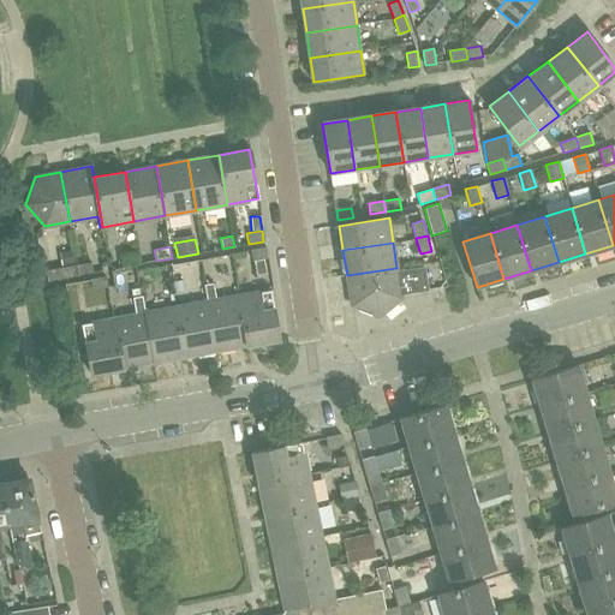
[(267,257),(264,248),(250,250),(251,261),(254,260),(256,275),(267,273),(263,258),(267,257)]
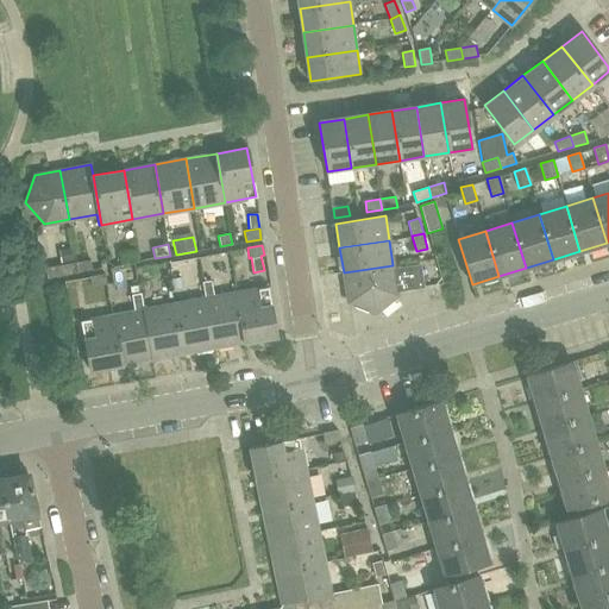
[(77,274),(75,263),(71,248),(58,250),(62,265),(45,269),(48,280),(77,274)]
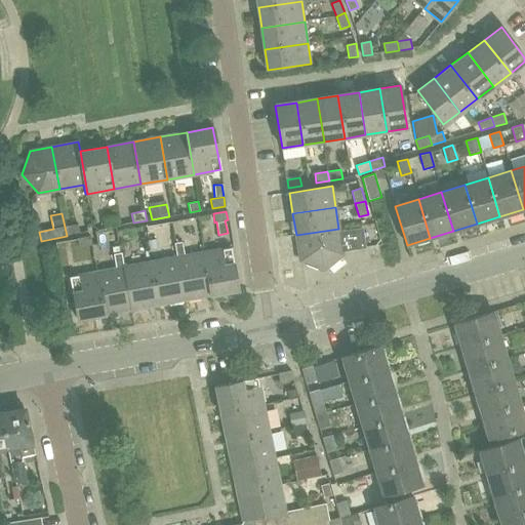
[(117,225),(116,216),(104,218),(106,227),(117,225)]
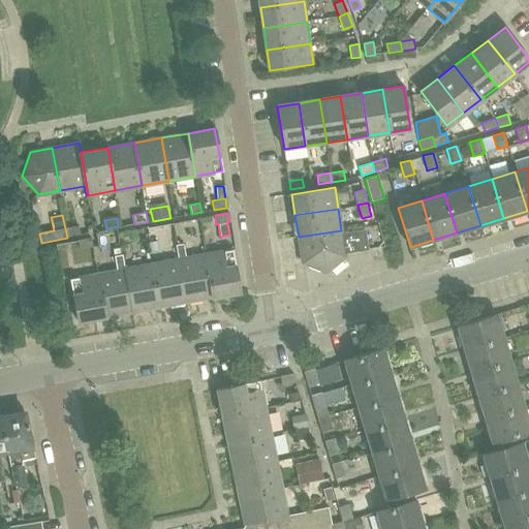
[(79,225),(65,228),(67,238),(81,235),(79,225)]
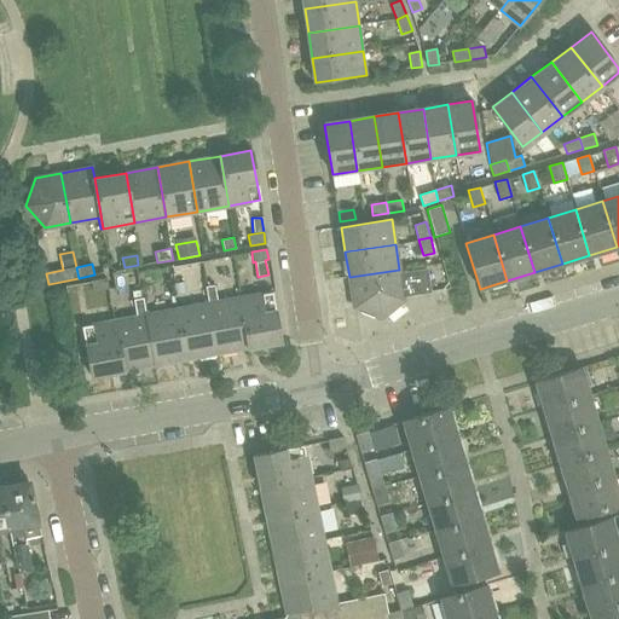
[(399,270),(350,277),(354,308),(379,317),(385,317),(404,301),(404,296),(429,293),(427,271),(400,275),(399,270)]
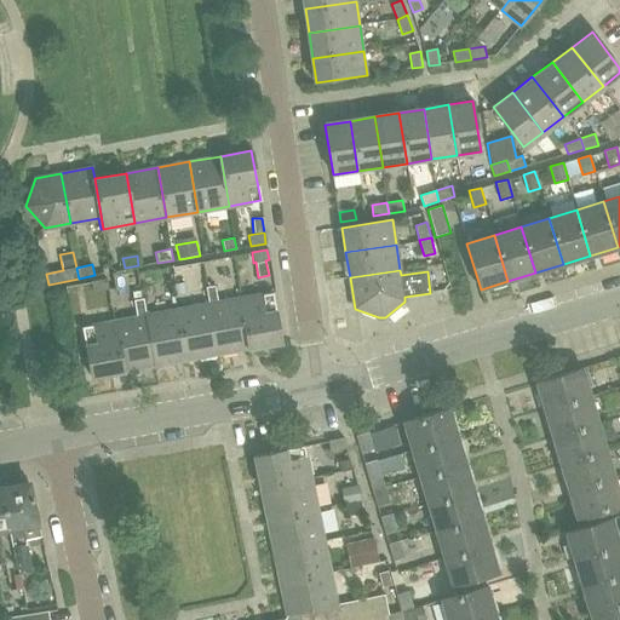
[(107,277),(91,282),(93,293),(109,290),(107,277)]
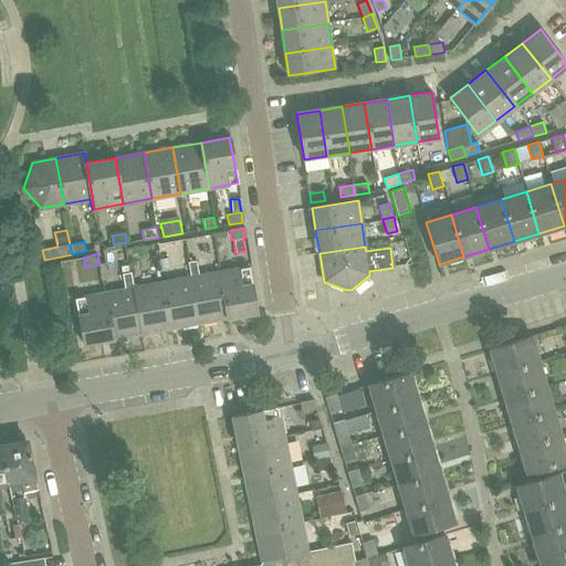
[(168,258),(158,259),(159,269),(169,268),(168,258)]
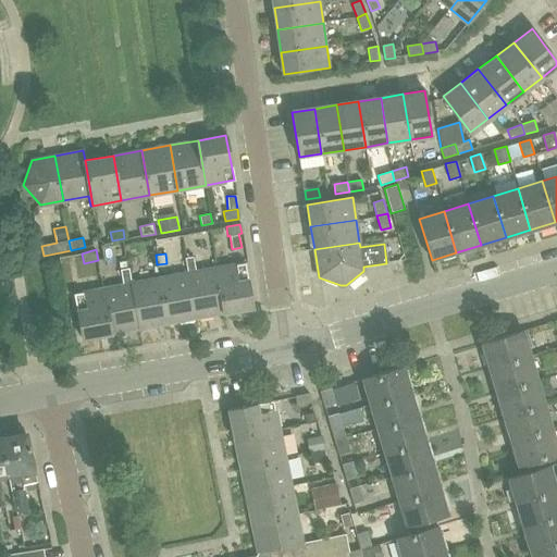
[(185,258),(187,273),(196,318),(224,313),(215,269),(196,272),(193,256),(185,258)]
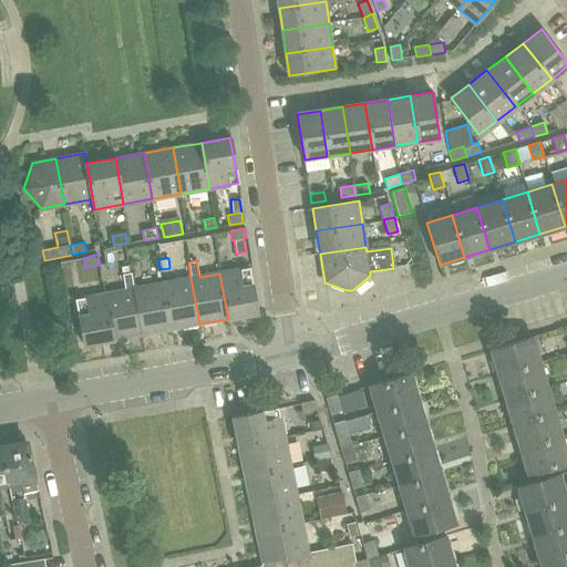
[(249,268),(219,274),(228,319),(257,313),(249,268)]
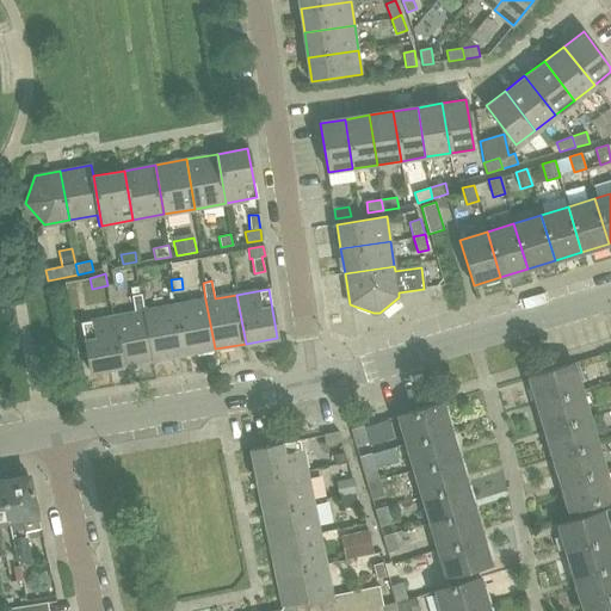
[(135,313),(111,316),(121,365),(152,360),(143,312),(140,295),(131,297),(135,313)]
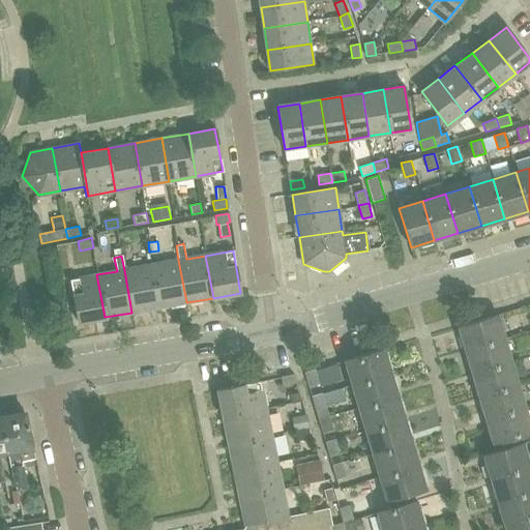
[(151,265),(158,307),(186,302),(178,260),(151,265)]
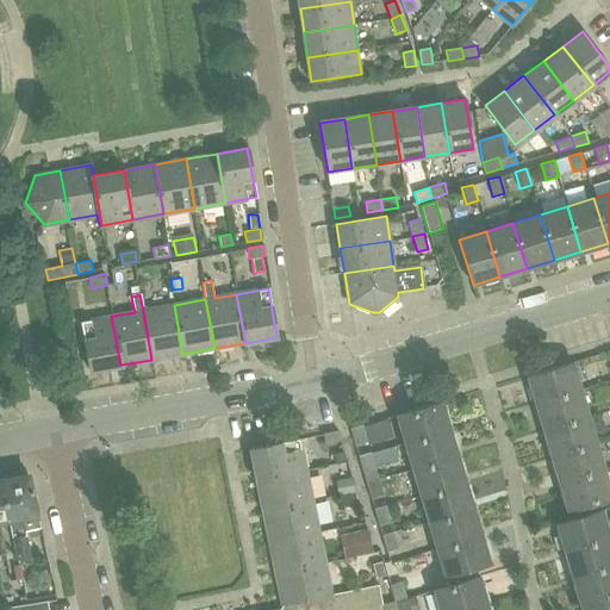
[(174,305),(143,311),(151,360),(182,354),(174,305)]
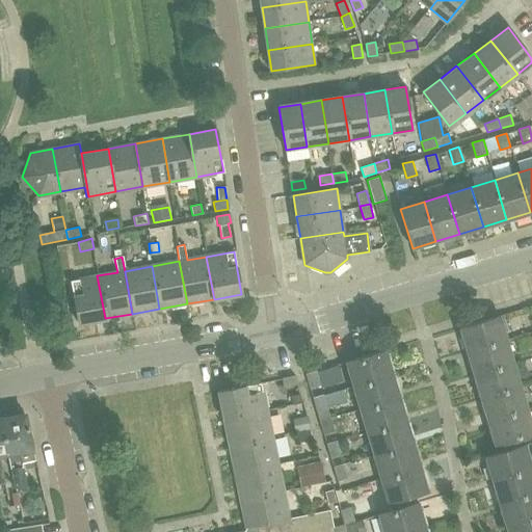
[(78,323),(105,318),(97,275),(70,281),(78,323)]
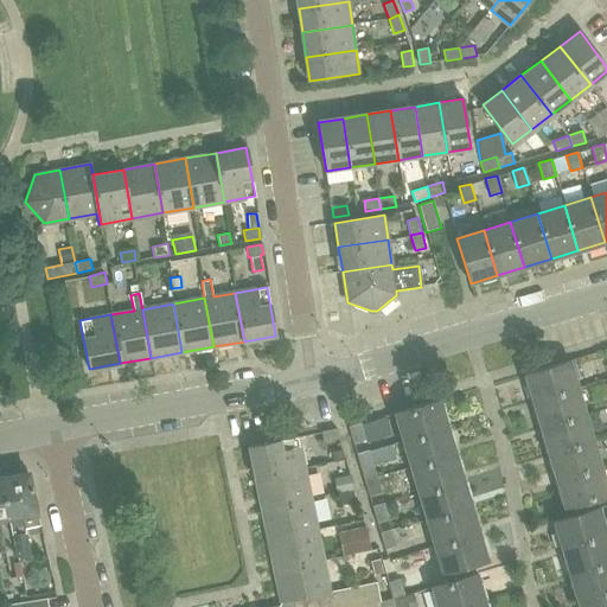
[(572,359),(525,374),(534,401),(580,387),(572,359)]
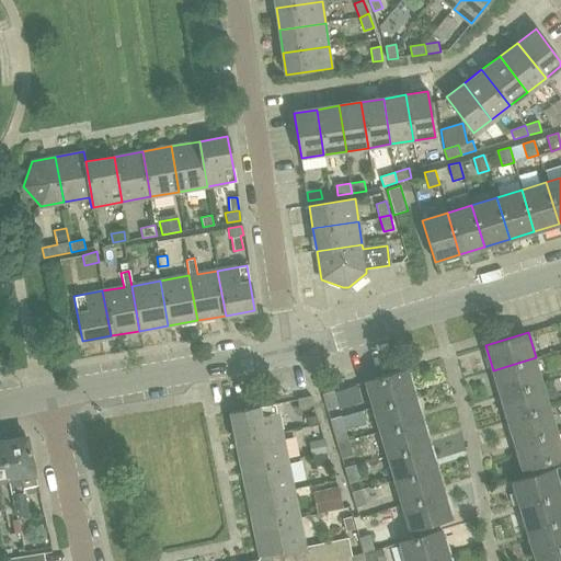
[(493,370),(500,396),(542,382),(536,357),(493,370)]
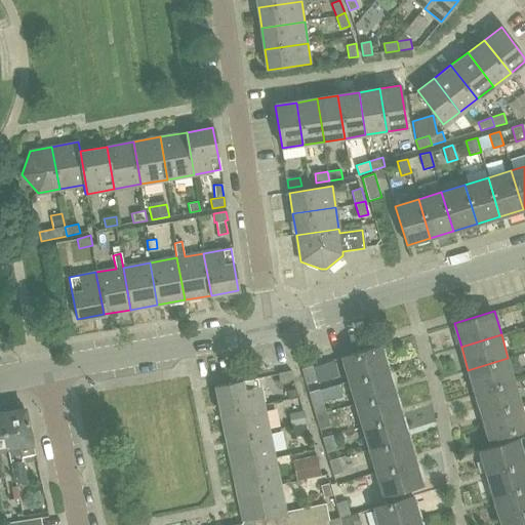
[(341,358),(348,380),(388,368),(380,346),(341,358)]
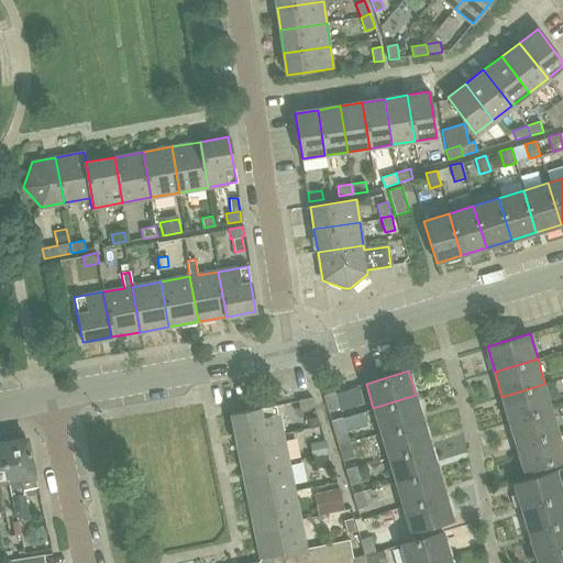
[(552,409),(544,384),(501,397),(509,421),(552,409)]
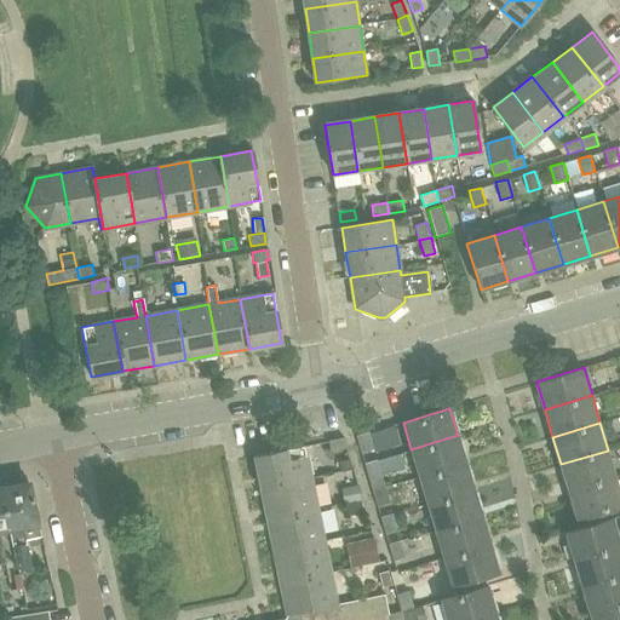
[(394,425),(369,434),(375,452),(400,443),(394,425)]
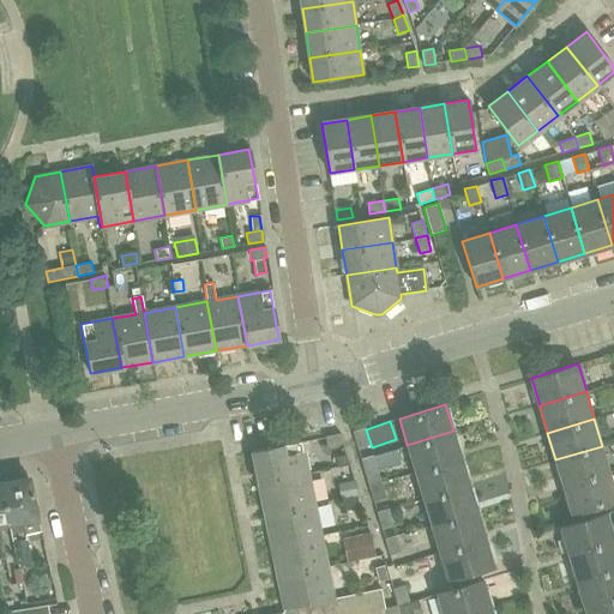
[(371,445),(366,428),(353,432),(359,449),(371,445)]
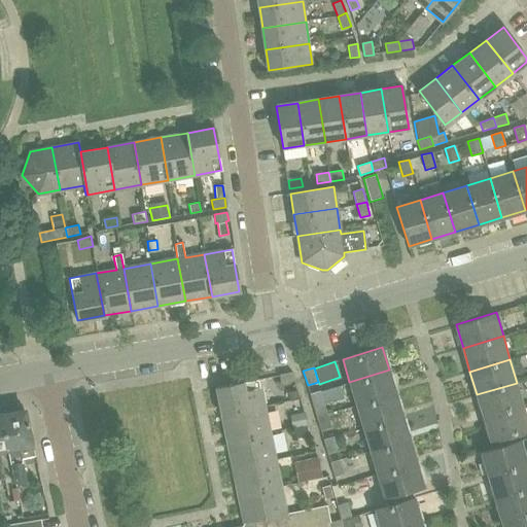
[(349,382),(352,390),(356,406),(396,393),(389,370),(349,382)]
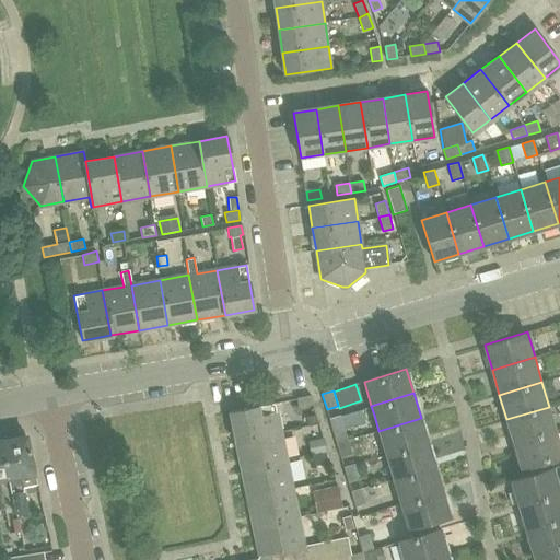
[(313,406),(311,397),(296,399),(299,409),(313,406)]
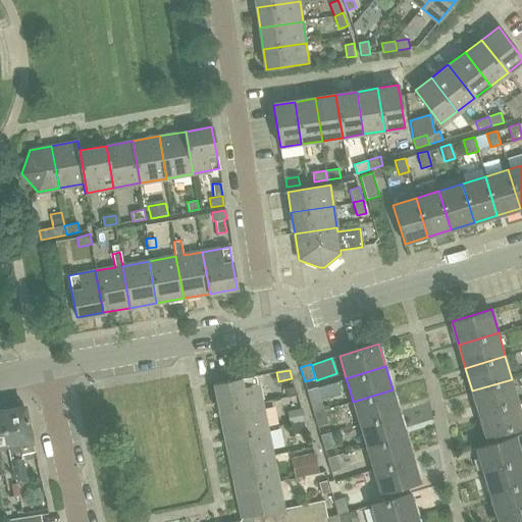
[(214,385),(219,412),(262,404),(256,376),(214,385)]
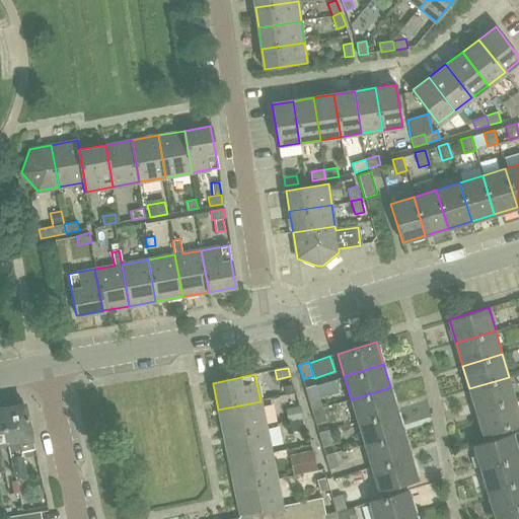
[(469,388),(476,412),(516,399),(509,377),(469,388)]
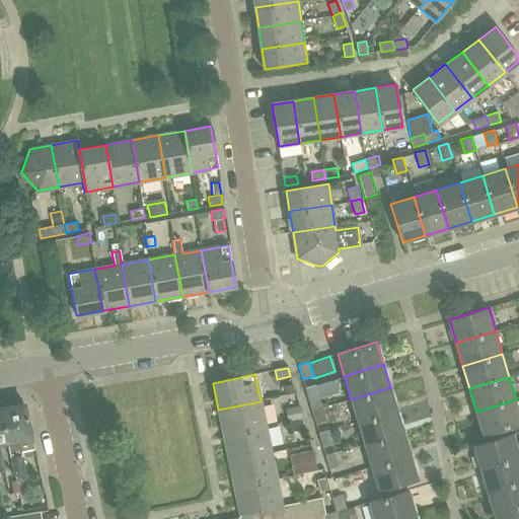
[(304,388),(308,401),(319,398),(315,385),(304,388)]
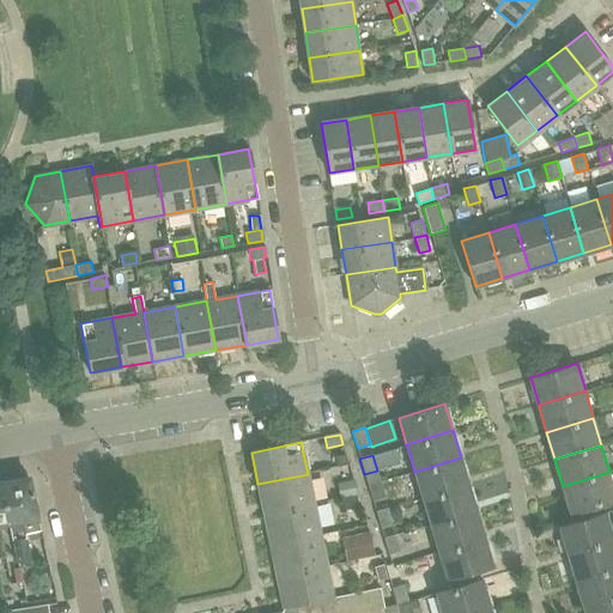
[(414,472),(423,498),(469,485),(461,457),(414,472)]
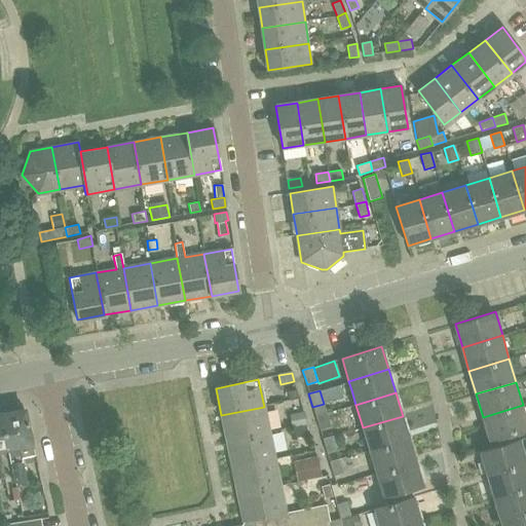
[(525,416),(523,405),(483,417),(489,441),(525,429),(525,416)]
